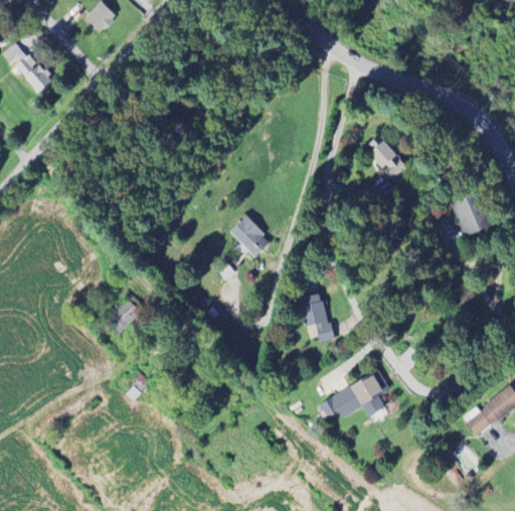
[(84,16),(101,31),(116,15),(100,0),(84,16)]
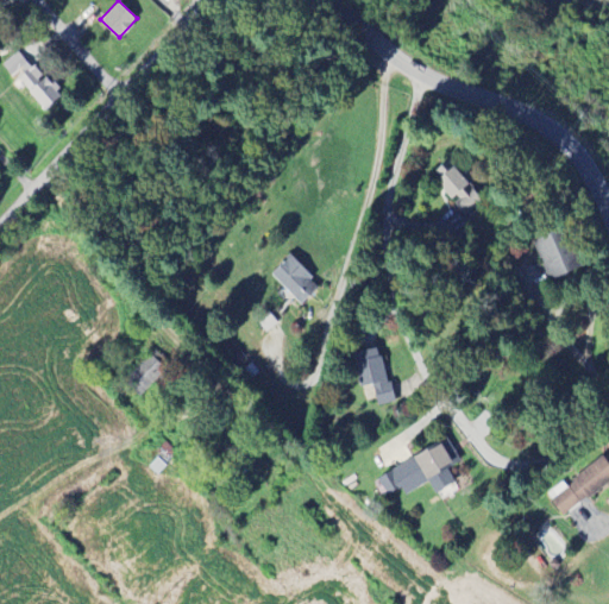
[(4,60),(42,109),(60,96),(22,46),(4,60)]
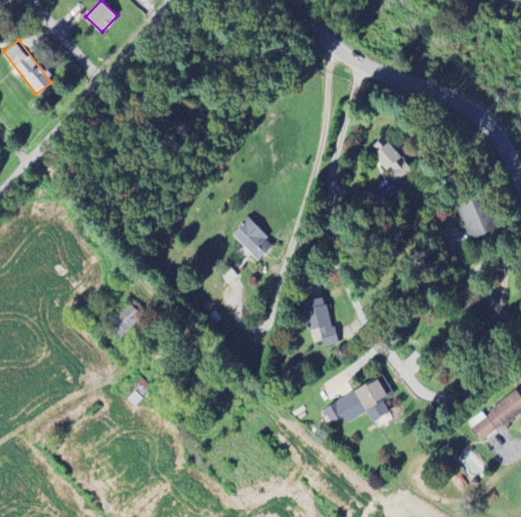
[(414,170),(383,135),(368,149),(400,183),(414,170)]
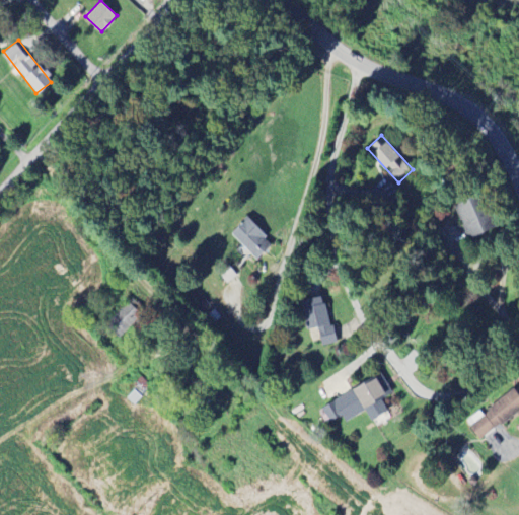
[(466,237),(494,228),(483,194),(455,202),(466,237)]
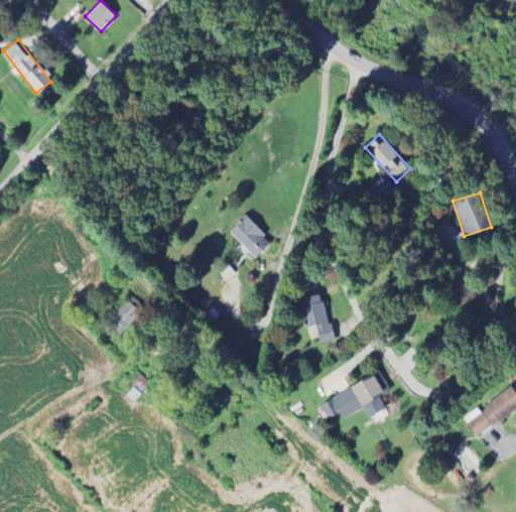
[(230,231),(256,256),(271,240),(245,215),(230,231)]
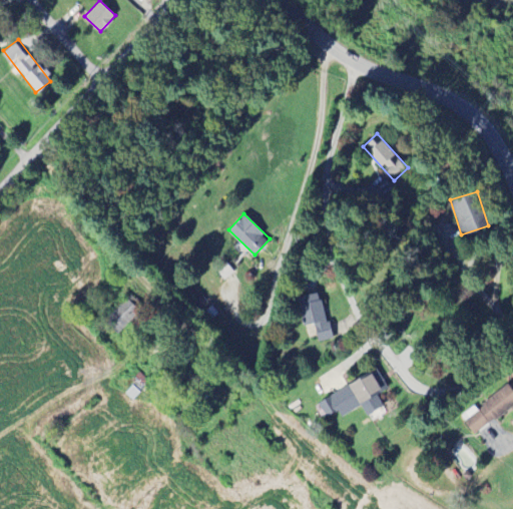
[(297,296),(304,324),(314,322),(318,340),(330,337),(320,291),(297,296)]
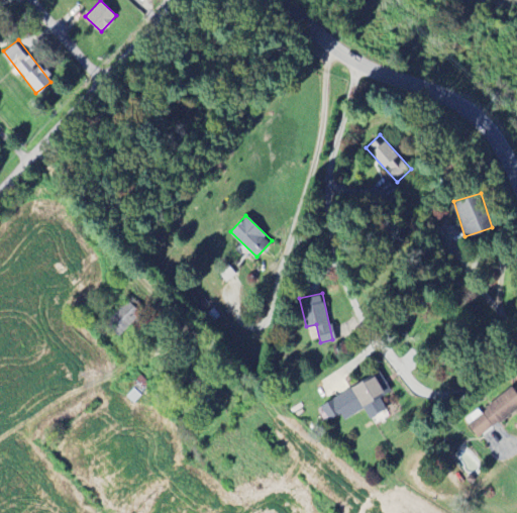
[(386,407),(380,396),(390,390),(380,371),(316,406),(325,420),(340,412),(343,417),(364,407),(370,417),(386,407)]
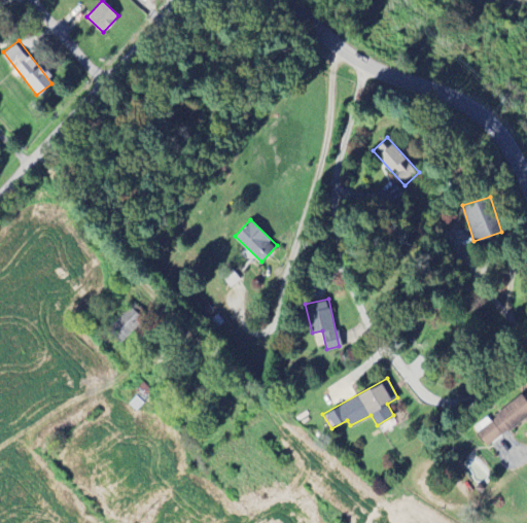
[(472,425),(487,445),(526,414),(526,401),(521,393),(489,417),(486,415),(472,425)]
